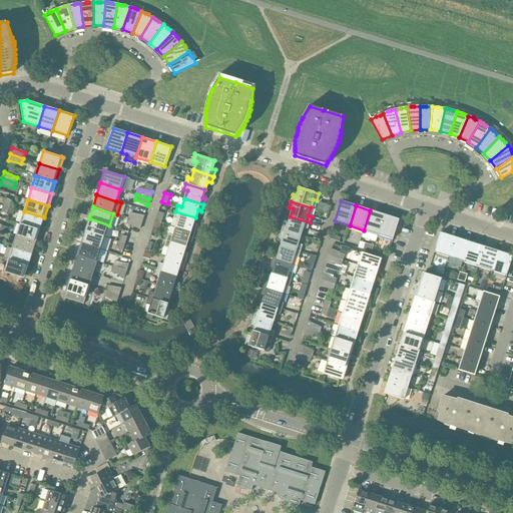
[(385,214),(370,210),(364,230),(378,234),(385,214)]
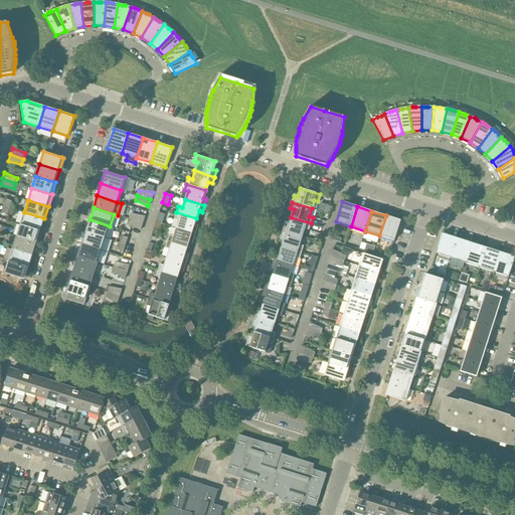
[(44,218),(24,212),(20,224),(40,230),(44,218)]
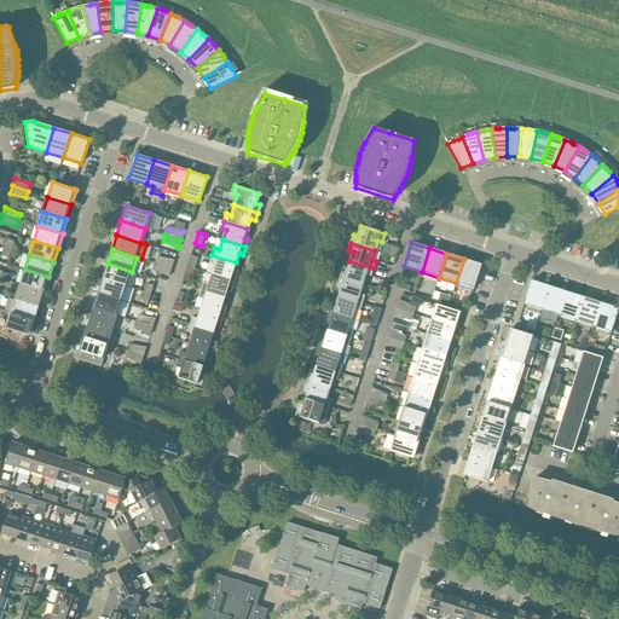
[(236,262),(212,255),(209,262),(214,265),(212,275),(235,282),(237,273),(233,272),(236,262)]
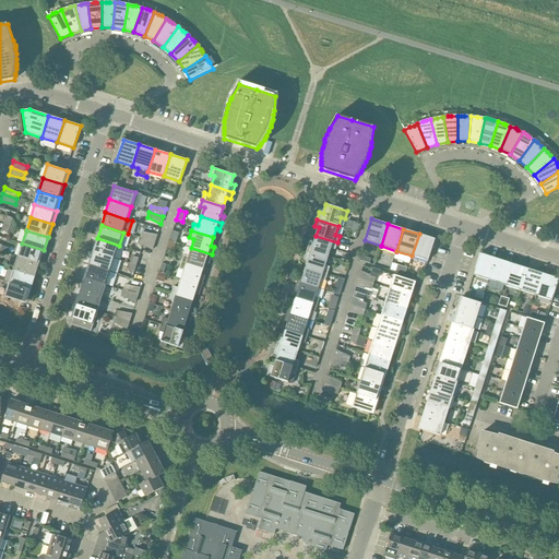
[(173,232),(169,241),(176,244),(179,234),(173,232)]
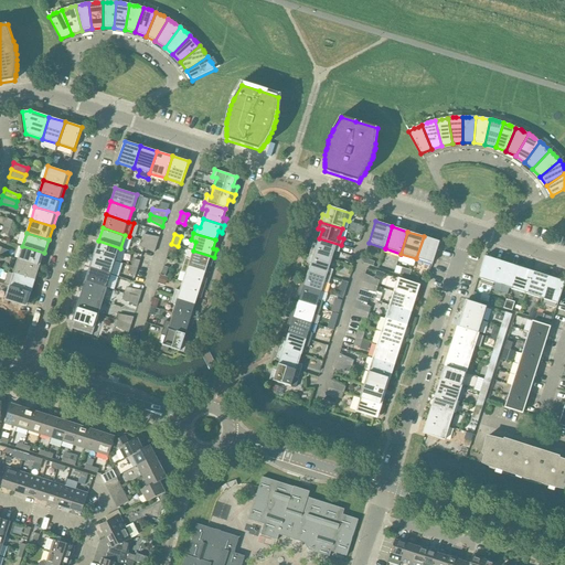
[(141,241),(157,245),(159,237),(144,235),(141,241)]
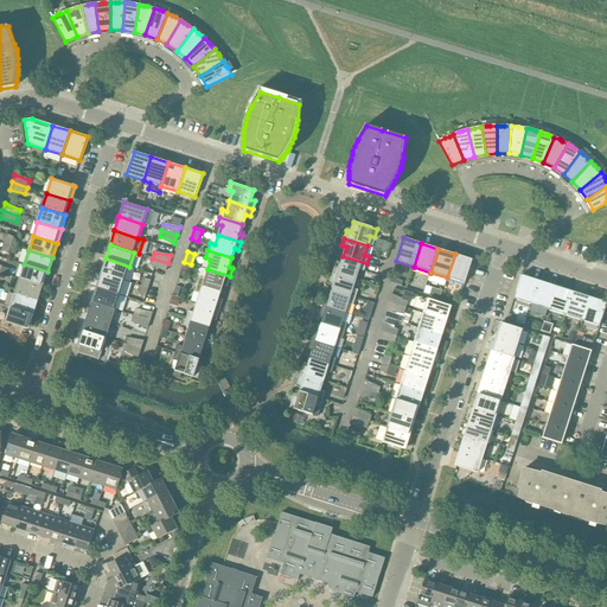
[(465,283),(472,260),(455,254),(447,278),(465,283)]
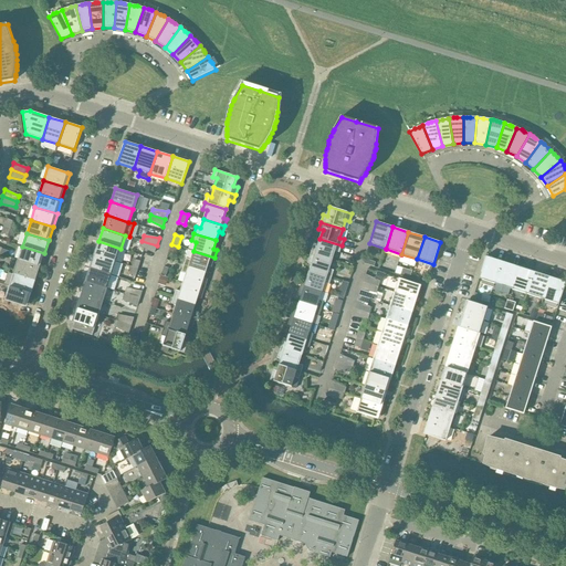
[(311,253),(333,260),(335,251),(339,253),(342,245),(320,239),(317,248),(313,247),(311,253)]
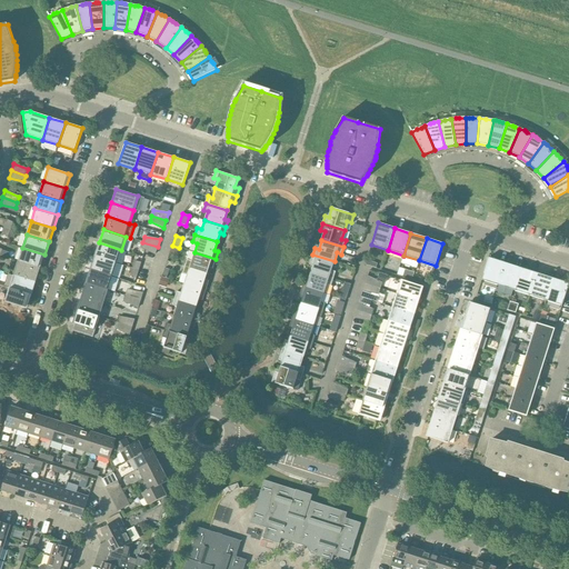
[(117,263),(121,250),(99,242),(95,256),(117,263)]
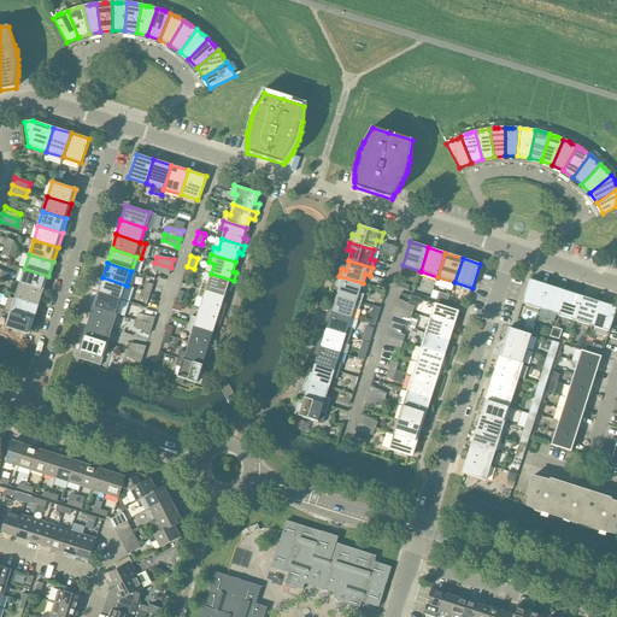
[(171,268),(154,263),(153,269),(169,276),(171,268)]
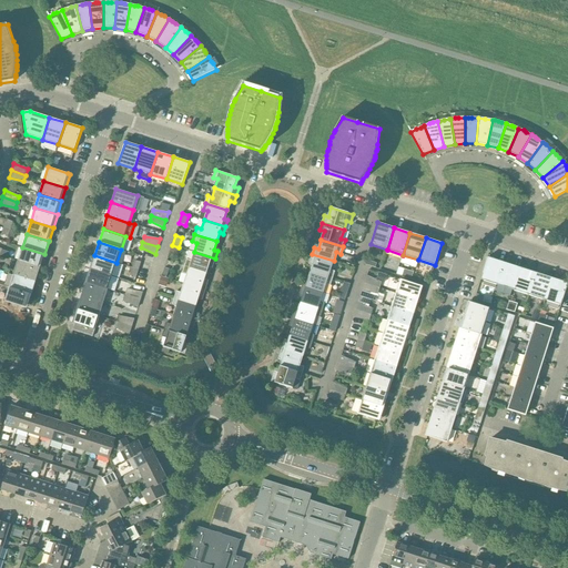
[(22,247),(18,261),(40,267),(44,254),(22,247)]
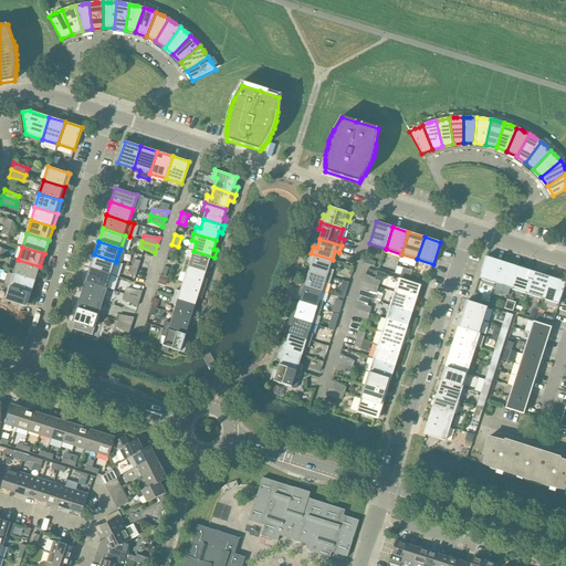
[(215,258),(194,251),(190,260),(186,259),(184,265),(206,272),(209,263),(212,264),(215,258)]
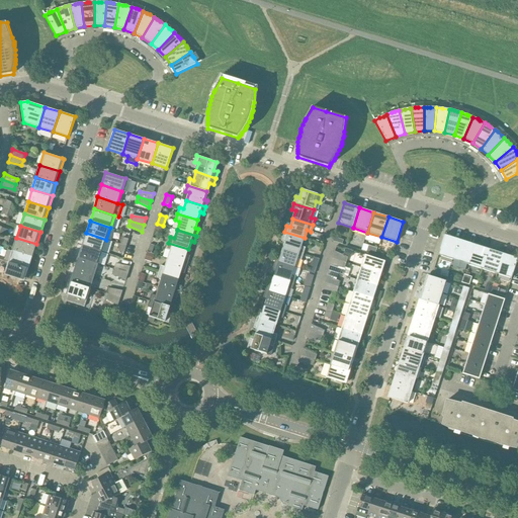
[(283,247),(304,254),(306,248),(301,246),(305,238),(284,232),(282,238),(286,240),(283,247)]
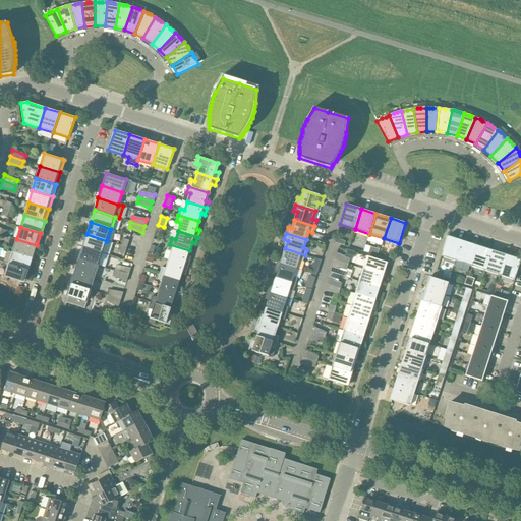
[(103,253),(107,241),(87,234),(82,246),(103,253)]
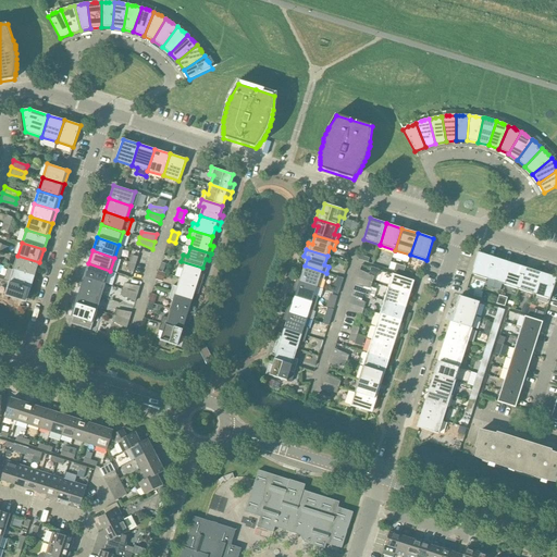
[(479,252),(471,274),(487,280),(494,258),(479,252)]
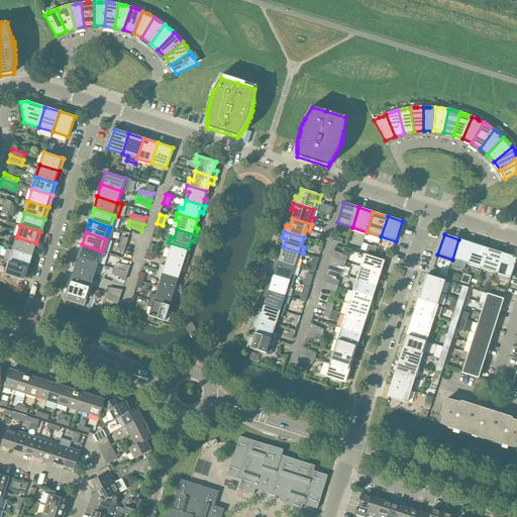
[(32,255),(36,243),(16,237),(12,249),(32,255)]
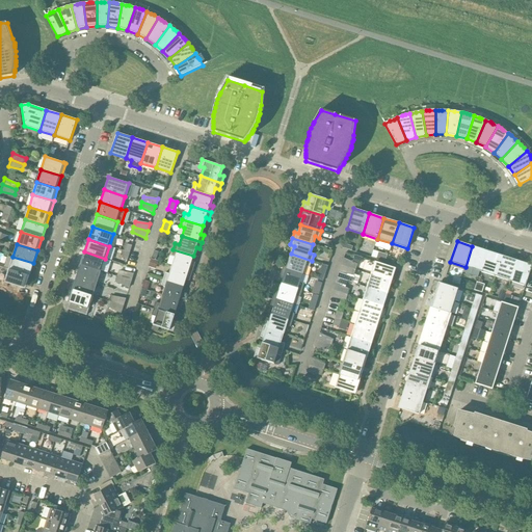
[(487,250),(472,246),(466,267),(480,271),(487,250)]
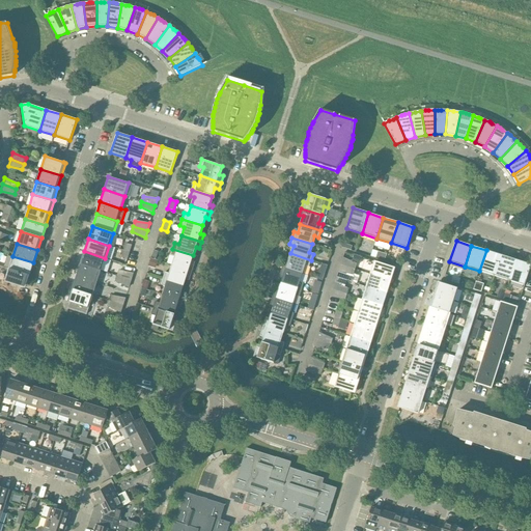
[(193,255),(172,249),(170,255),(174,256),(172,264),(192,271),(194,264),(191,263),(193,255)]
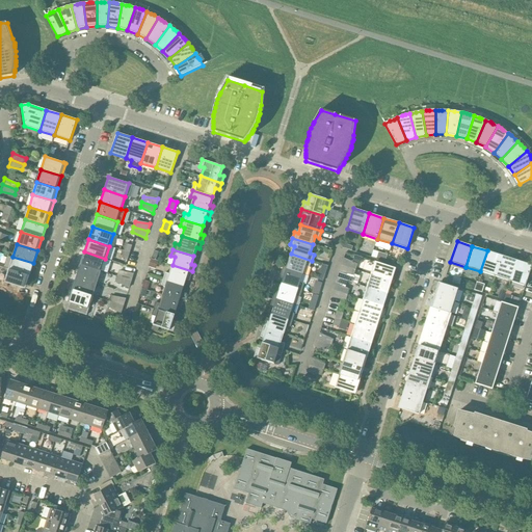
[(480,271),(495,276),(502,256),(487,250),(480,271)]
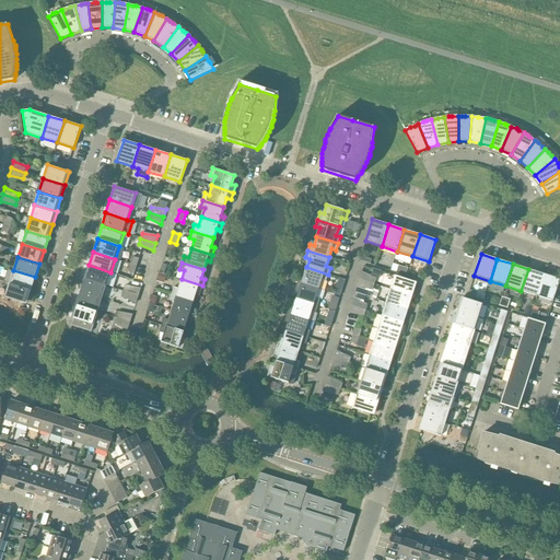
[(106,286),(111,272),(89,265),(84,279),(106,286)]
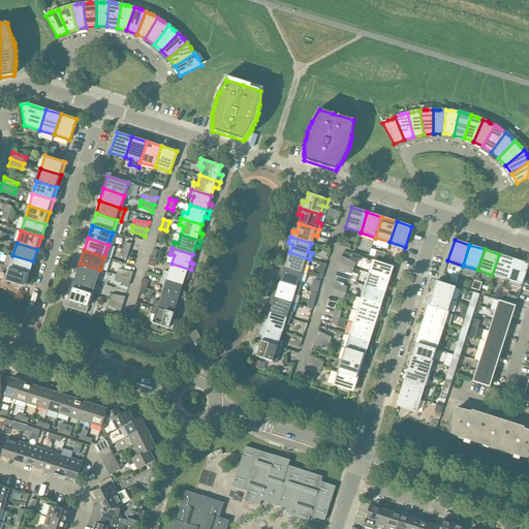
[(310,259),(289,252),(286,260),(283,259),(281,267),(301,273),(304,265),(308,266),(310,259)]
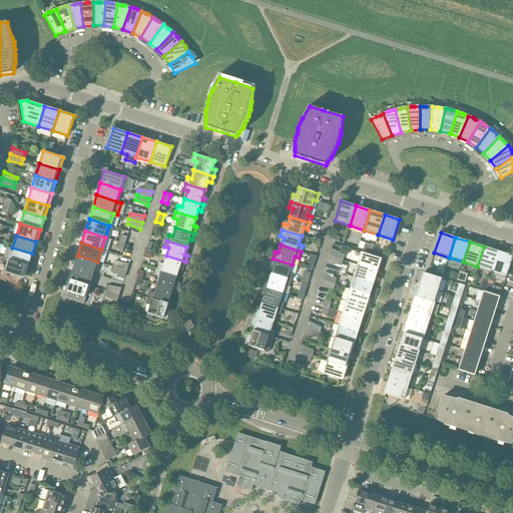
[(342,246),(340,252),(347,255),(350,248),(342,246)]
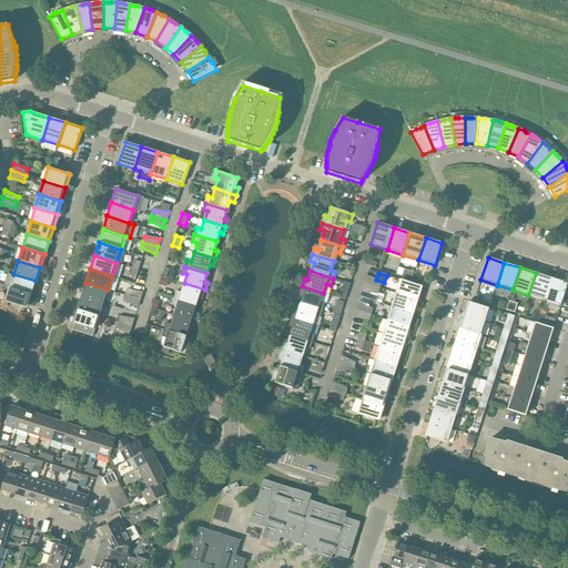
[(528,295),(545,300),(551,277),(536,273),(528,295)]
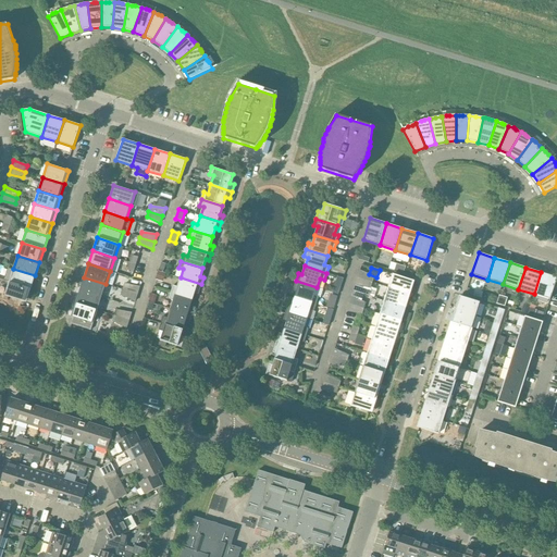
[(31,288),(35,275),(13,269),(9,282),(31,288)]
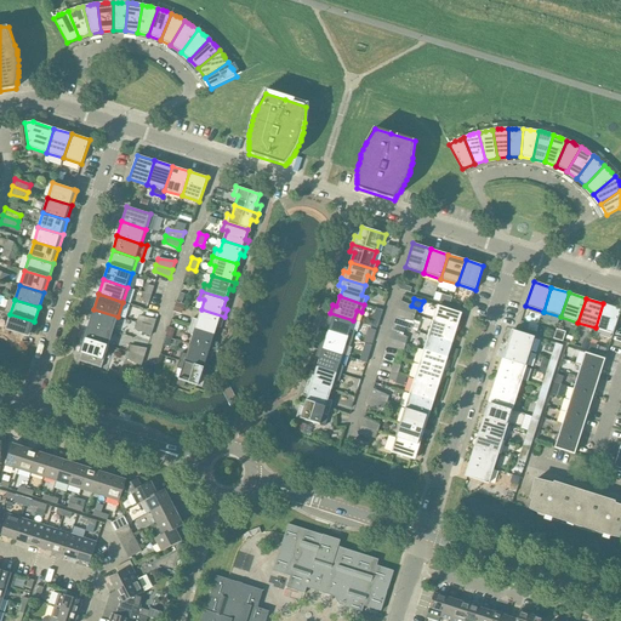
[(399,309),(415,315),(417,308),(402,302),(399,309)]
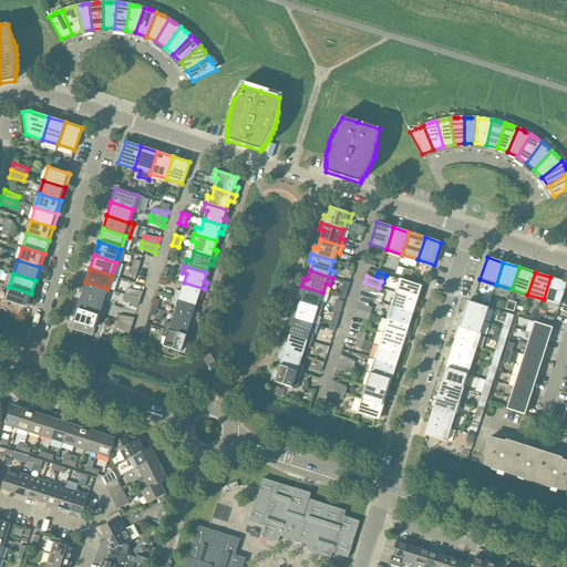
[(162,277),(158,285),(166,287),(168,279),(162,277)]
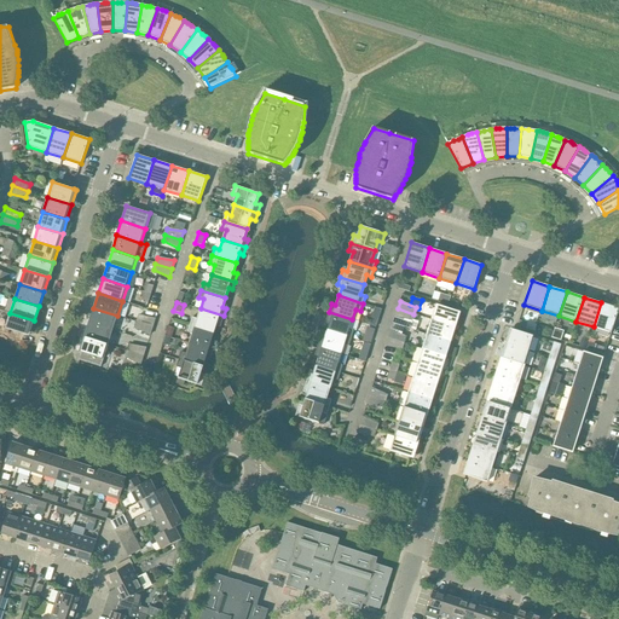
[(612,333),(618,308),(601,302),(594,327),(612,333)]
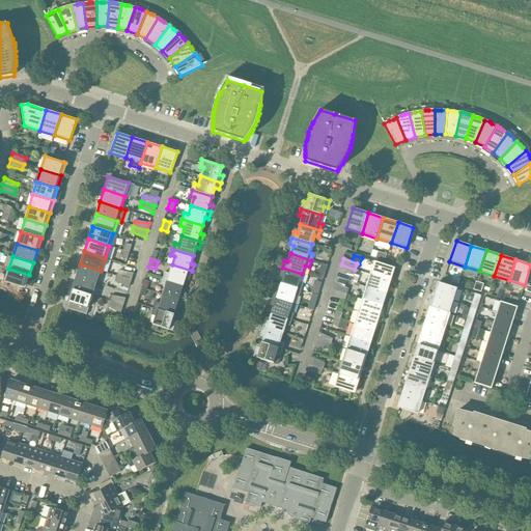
[(370,274),(391,281),(395,268),(374,261),(370,274)]
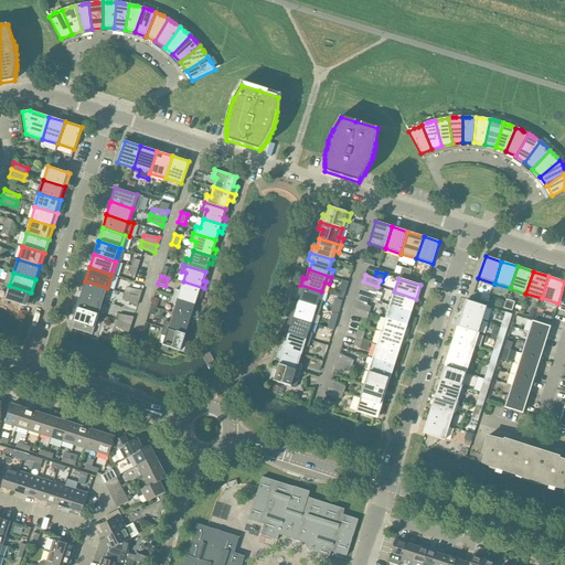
[(103,301),(107,288),(85,281),(81,295),(103,301)]
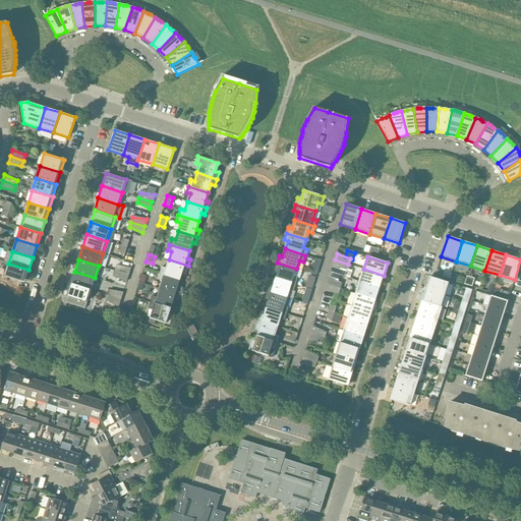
[(188,266),(169,259),(166,269),(162,267),(160,273),(180,280),(183,272),(186,273),(188,266)]
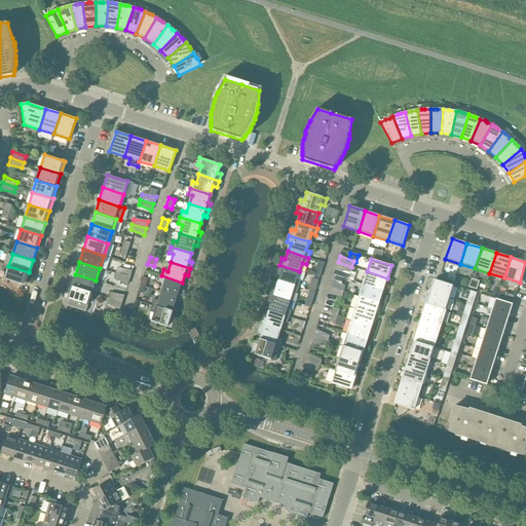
[(351,267),(338,262),(335,269),(349,272),(351,267)]
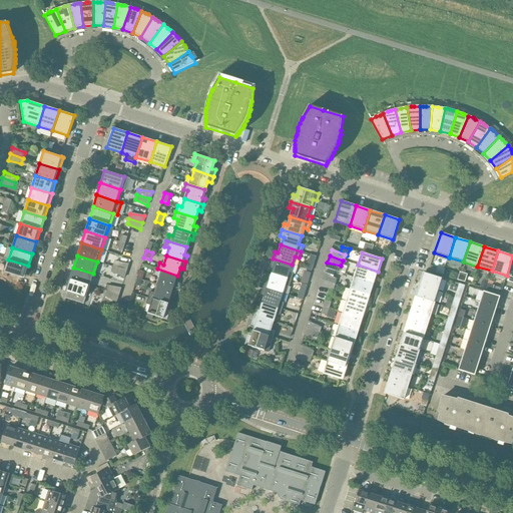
[(292,265),(273,259),(271,265),(274,266),(272,274),(292,281),(294,274),(290,273),(292,265)]
